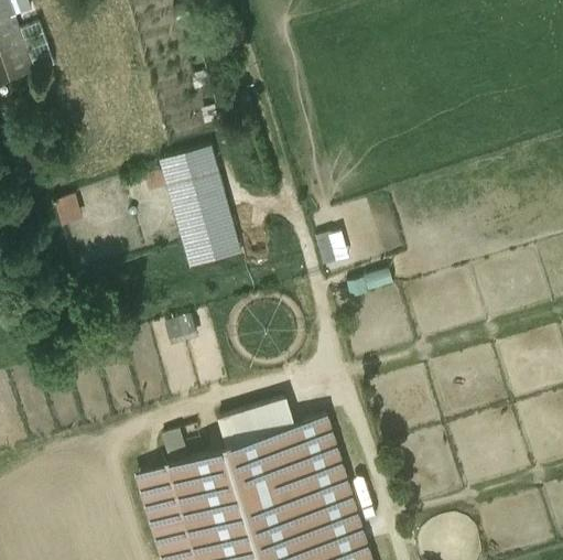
[(0,17),(13,11),(13,12),(32,6),(30,0),(0,0),(0,17)]
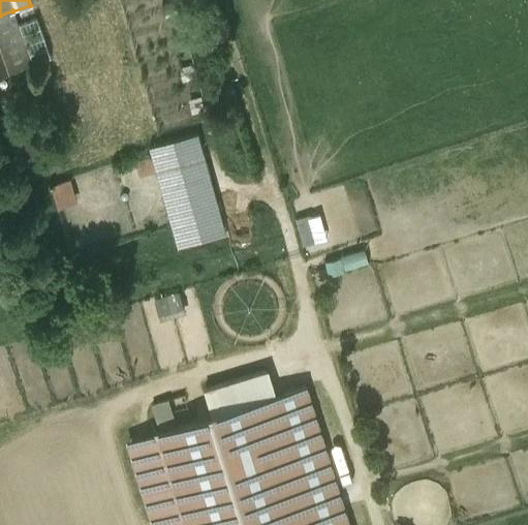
[(0,78),(33,66),(12,11),(12,10),(0,16),(0,78)]
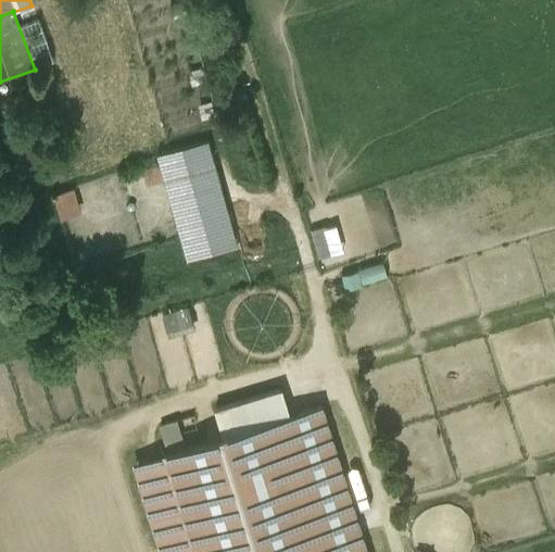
[(207,143),(156,159),(169,203),(221,189),(207,143)]
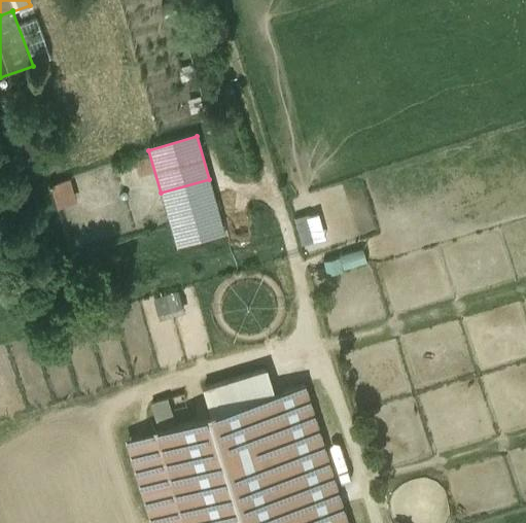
[(209,179),(161,193),(177,247),(224,234),(209,179)]
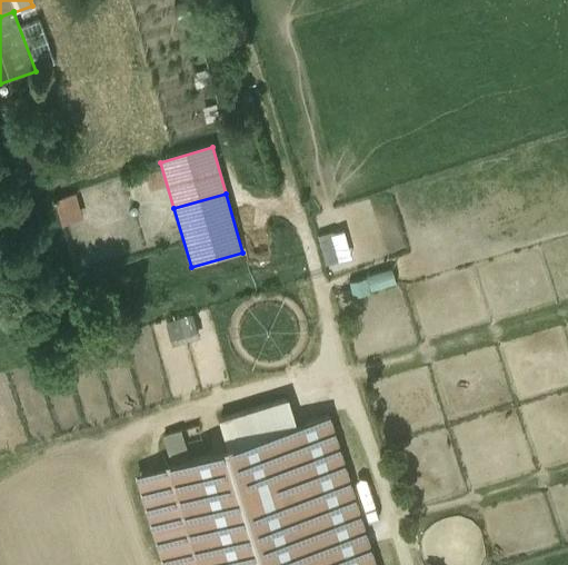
[(65,227),(86,220),(78,196),(57,202),(65,227)]
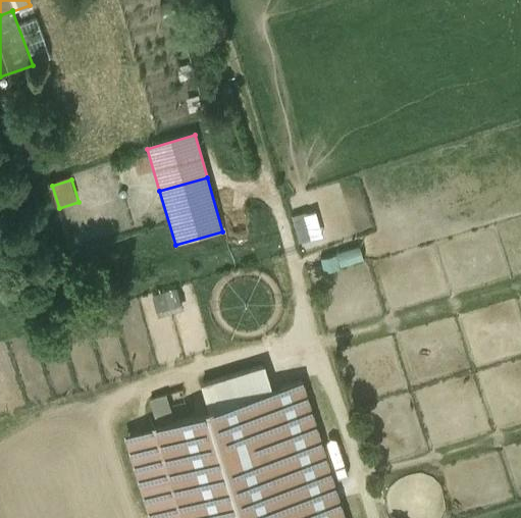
[(306,217),(294,220),(300,244),(312,241),(306,217)]
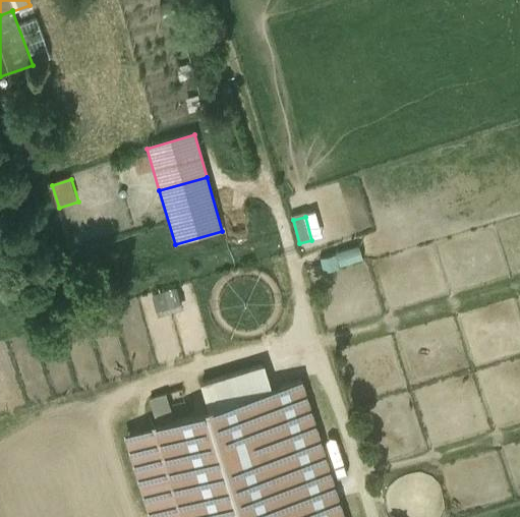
[(341,253),(344,267),(364,262),(362,249),(341,253)]
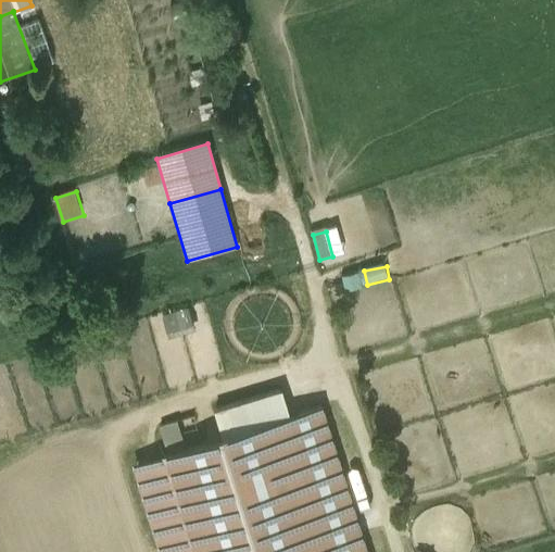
[(188,312),(162,320),(166,336),(179,331),(192,328),(188,312)]
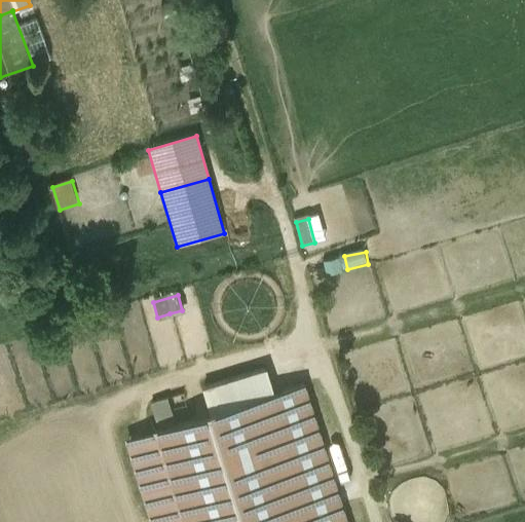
[(264,372),(202,392),(211,416),(271,397),(264,372)]
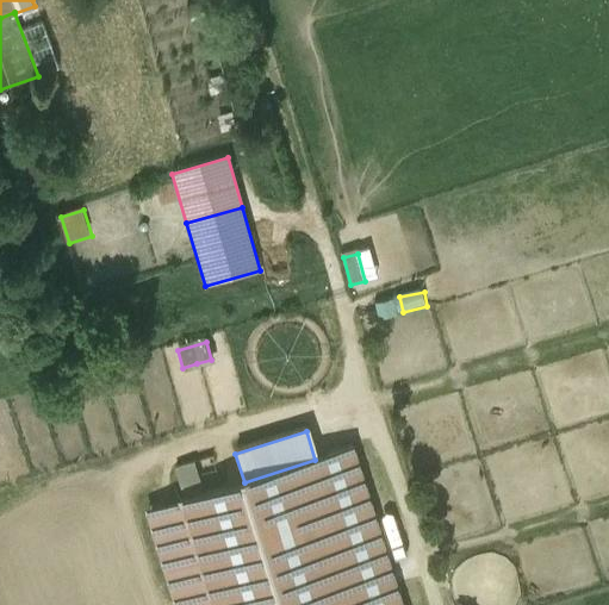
[(244,482),(147,513),(175,604),(399,604),(350,449),(244,482)]
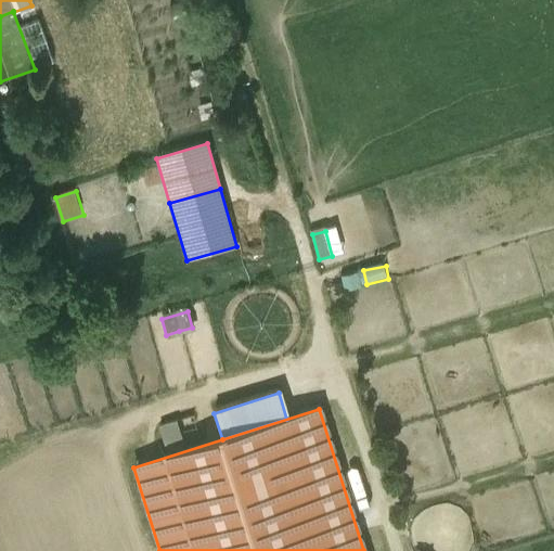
[(171,425),(159,430),(167,455),(180,450),(171,425)]
